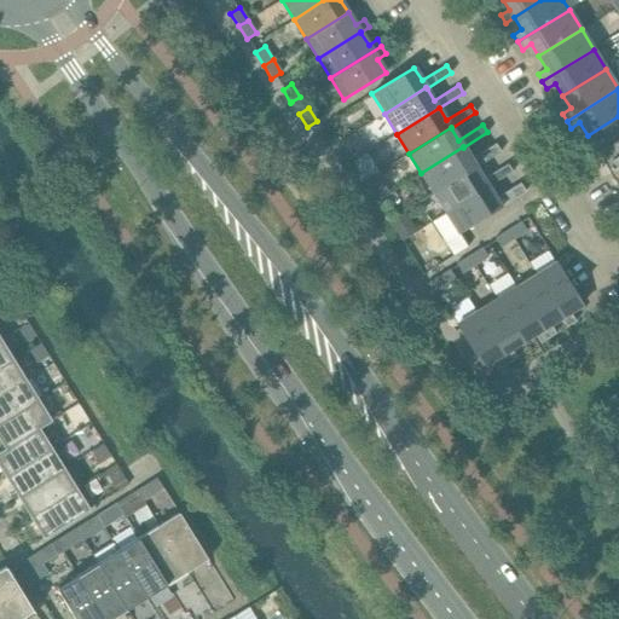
[(365,152),(353,133),(340,140),(352,161),(365,152)]
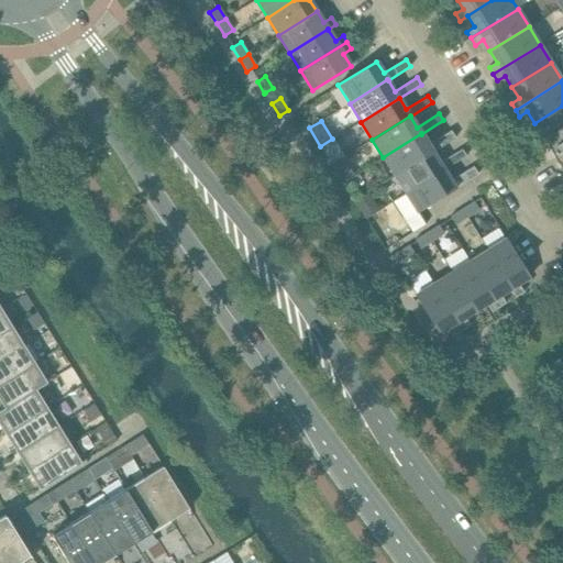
[(433,152),(455,139),(451,131),(429,145),(421,134),(421,133),(383,157),(394,176),(432,152),(433,152)]
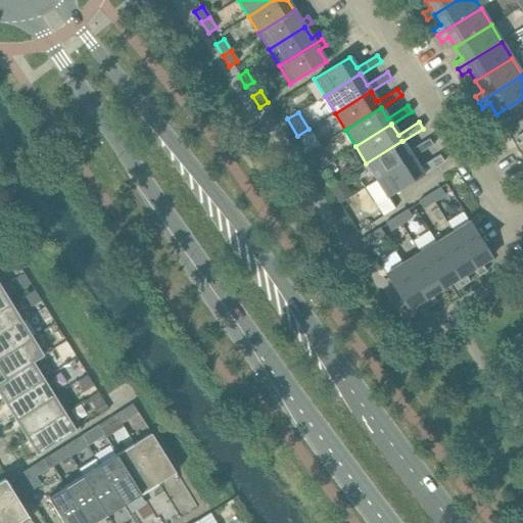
[(319,146),(308,129),(297,136),(307,153),(319,146)]
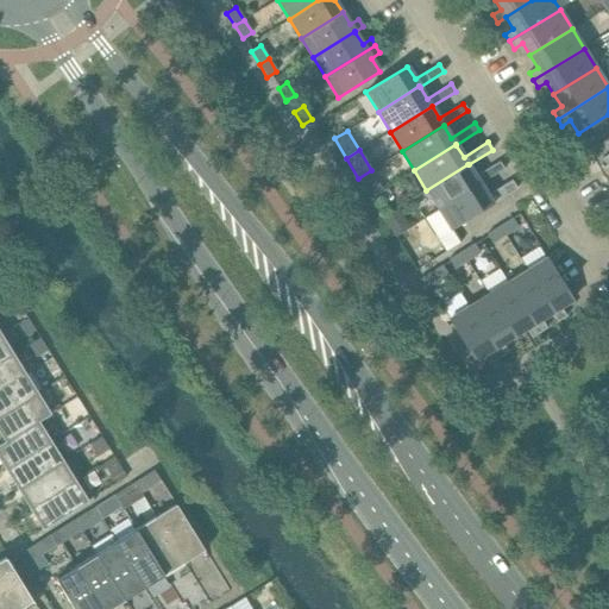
[(481,184),(504,169),(500,162),(476,176),(469,164),(468,164),(426,190),(439,209),(479,183),(481,184)]
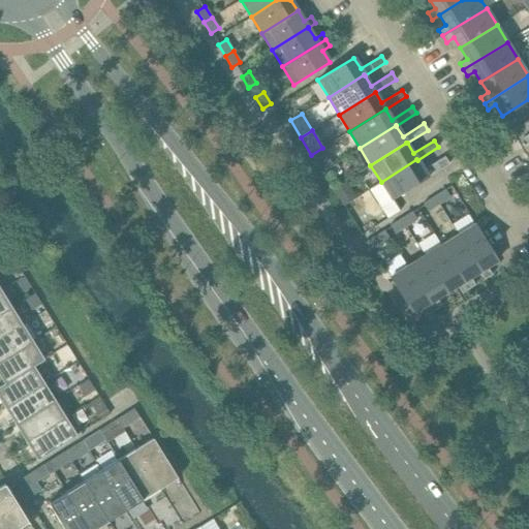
[(333,165),(322,148),(311,155),(321,172),(333,165)]
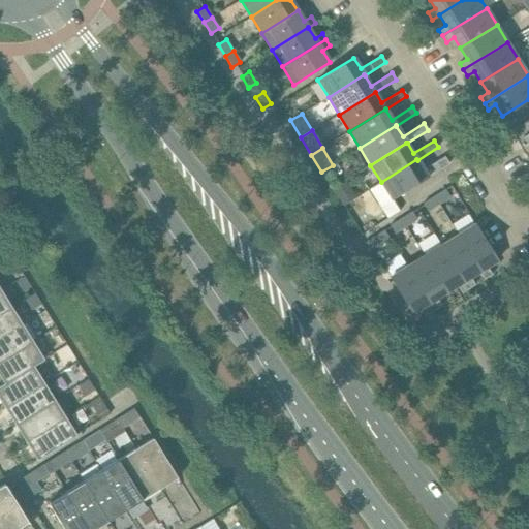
[(427,177),(448,163),(444,157),(424,169),(417,160),(416,159),(381,182),(392,199),(428,178),(427,177)]
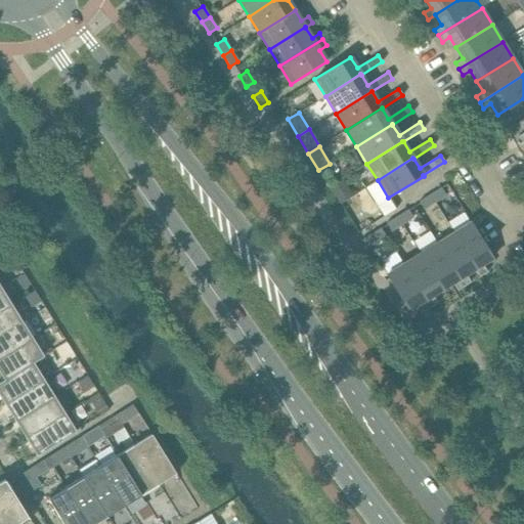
[(342,187),(339,181),(329,187),(332,193),(342,187)]
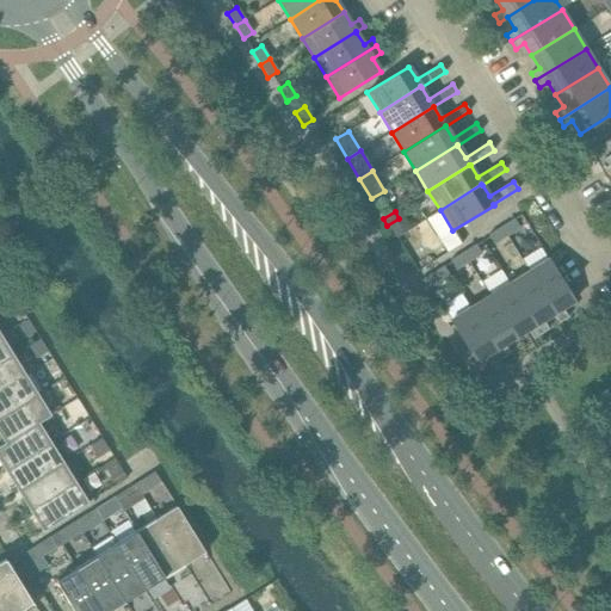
[(513,218),(501,227),(507,236),(519,228),(513,218)]
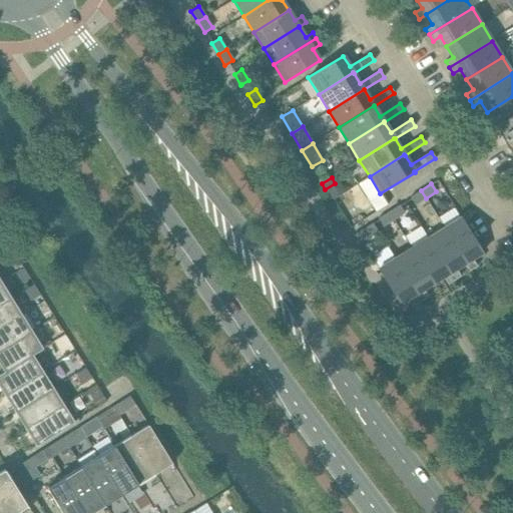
[(410,197),(410,198),(414,205),(426,198),(421,190),(410,197)]
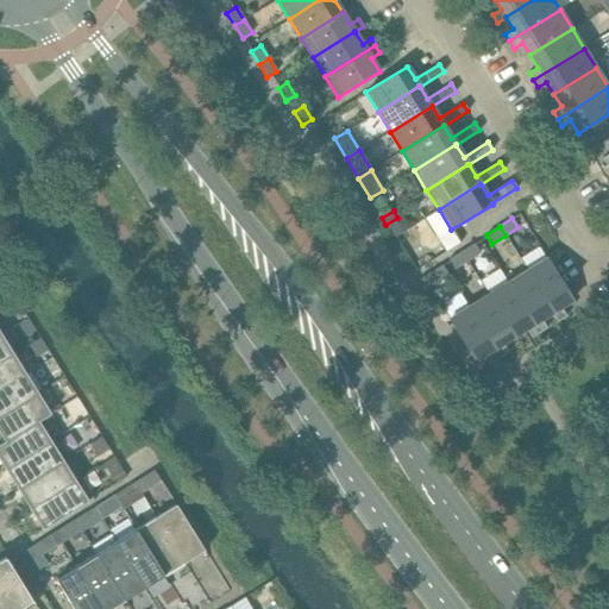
[(473,244),(460,251),(466,261),(479,253),(473,244)]
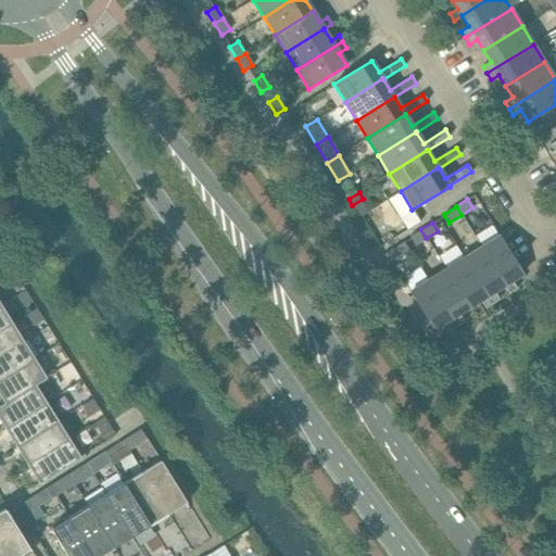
[(415,245),(426,238),(420,229),(409,237),(415,245)]
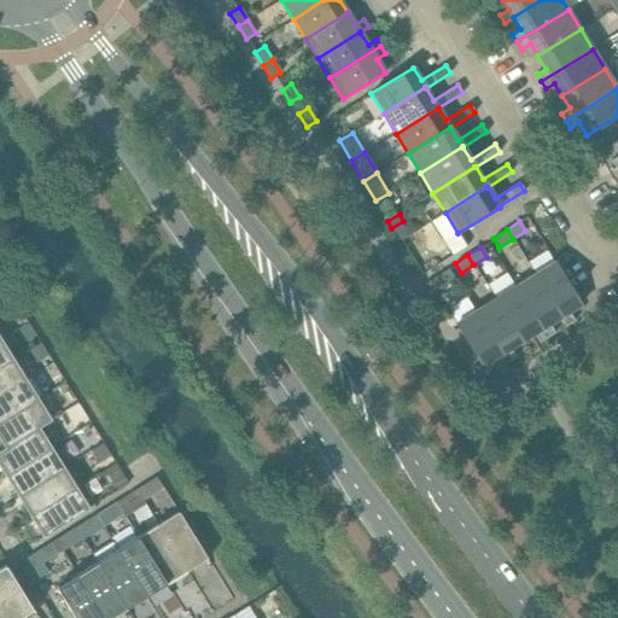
[(535,274),(560,318),(565,326),(573,321),(567,313),(582,304),(555,261),(535,274)]
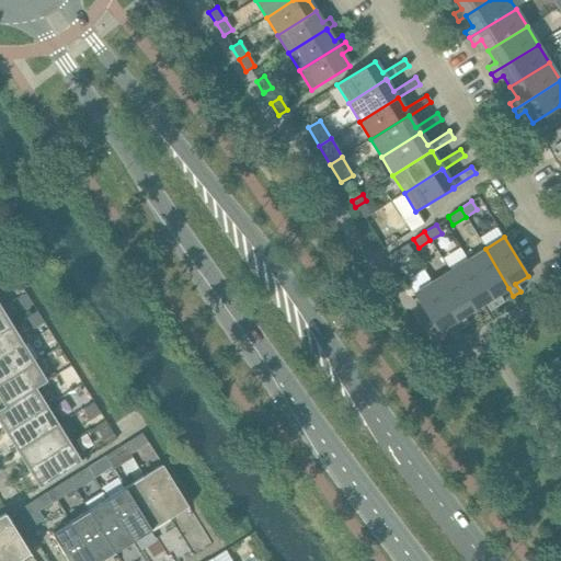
[(485,249),(467,260),(496,306),(503,302),(497,295),(508,288),(485,249)]
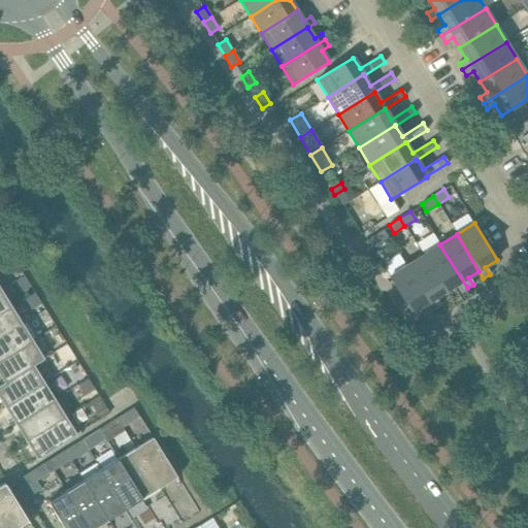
[(362,242),(367,251),(378,244),(373,236),(362,242)]
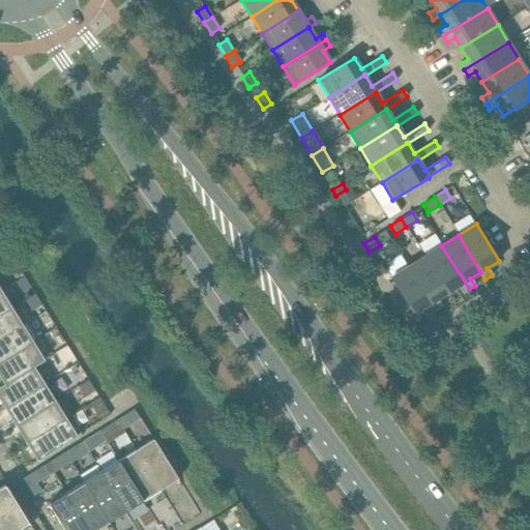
[(441,245),(424,256),(447,293),(458,286),(463,293),(469,289),(441,245)]
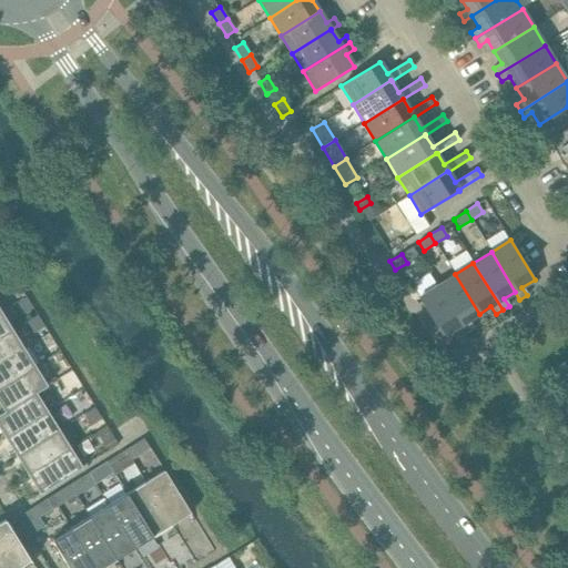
[(0,273),(0,283),(1,285),(13,277),(8,269),(0,273)]
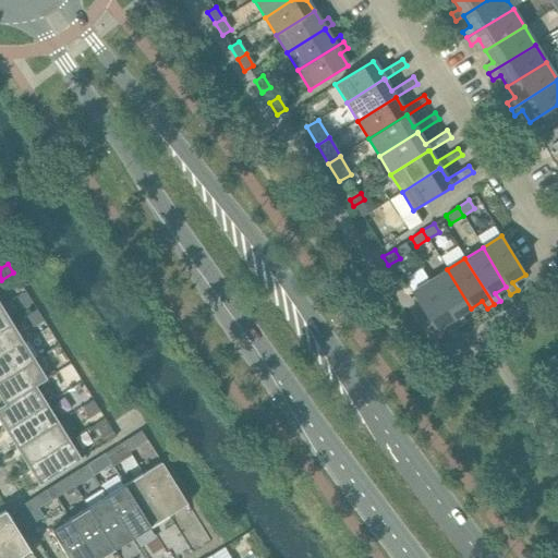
[(447,269),(429,280),(458,327),(464,323),(460,315),(471,308),(447,269)]
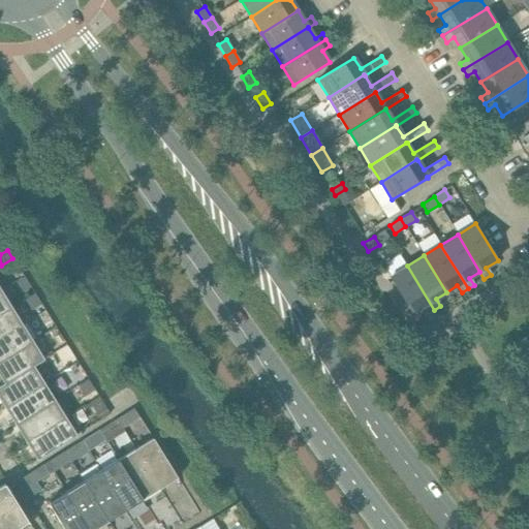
[(428,314),(434,310),(407,266),(389,277),(412,314),(424,307),(428,314)]
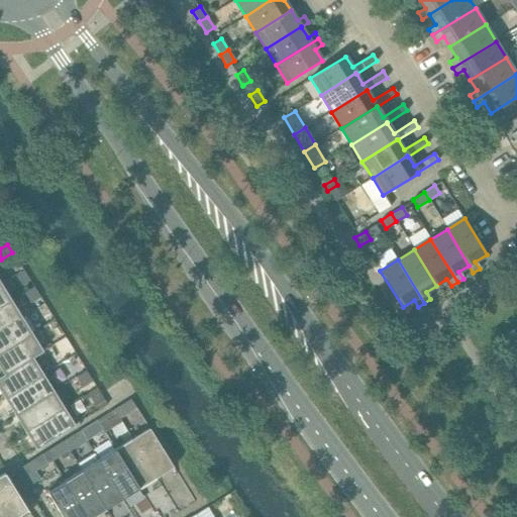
[(1,283),(0,283),(0,306),(11,300),(1,283)]
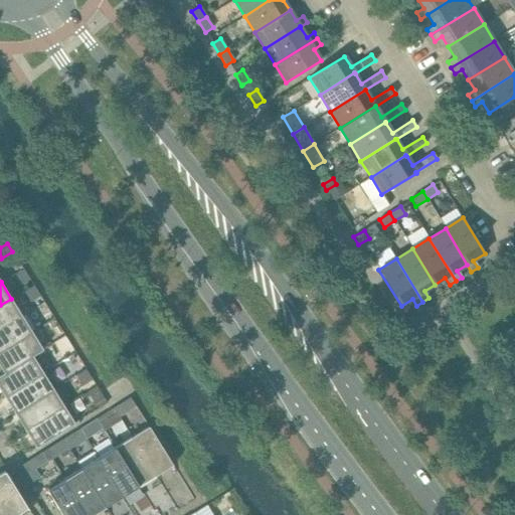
[(33,285),(23,291),(30,302),(40,296),(33,285)]
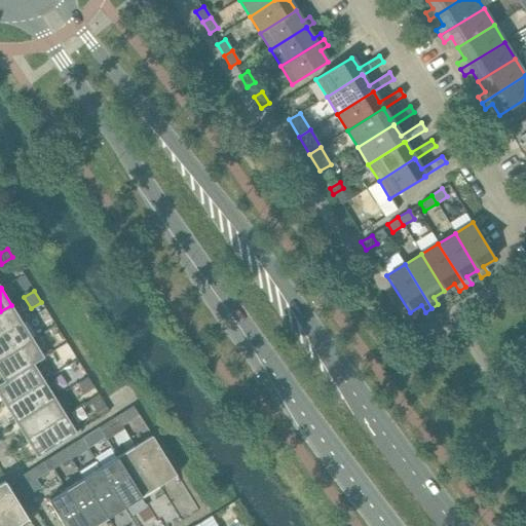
[(0,311),(0,336),(23,322),(11,305),(0,311)]
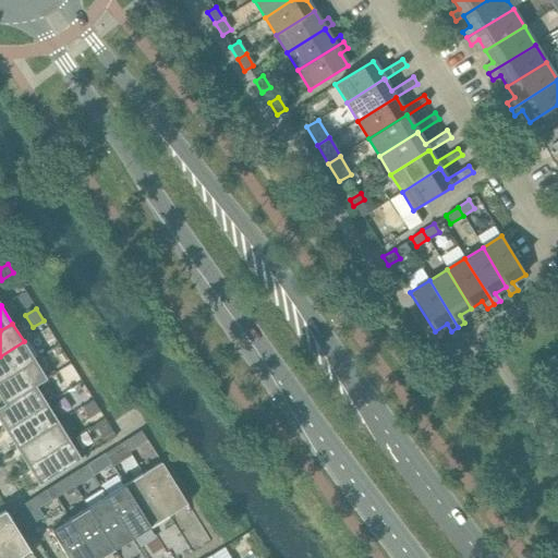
[(0,356),(0,381),(35,360),(24,341),(0,356)]
